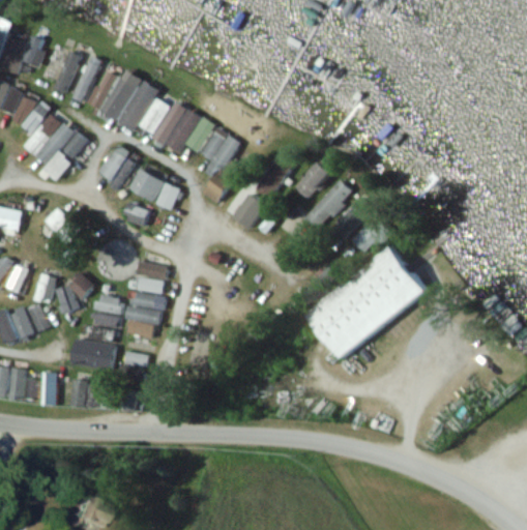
[(6,37),(0,60),(0,69),(16,74),(20,60),(38,65),(42,50),(38,49),(40,39),(29,36),(28,43),(6,37)]
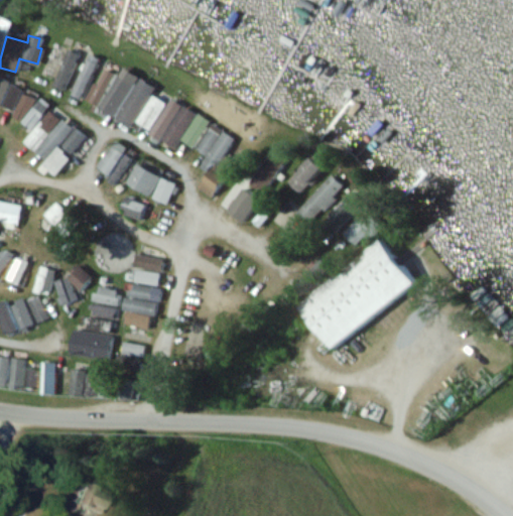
[(76,54),(68,49),(50,85),(59,89),(76,54)]
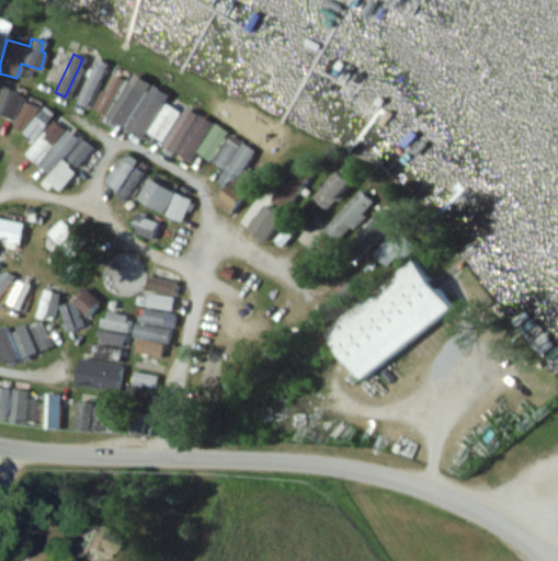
[(105,70),(92,63),(72,100),(84,106),(105,70)]
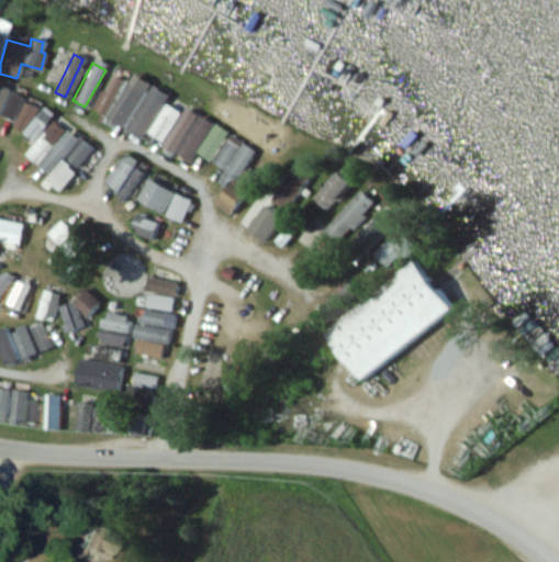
[(93,109),(105,115),(122,78),(110,72),(93,109)]
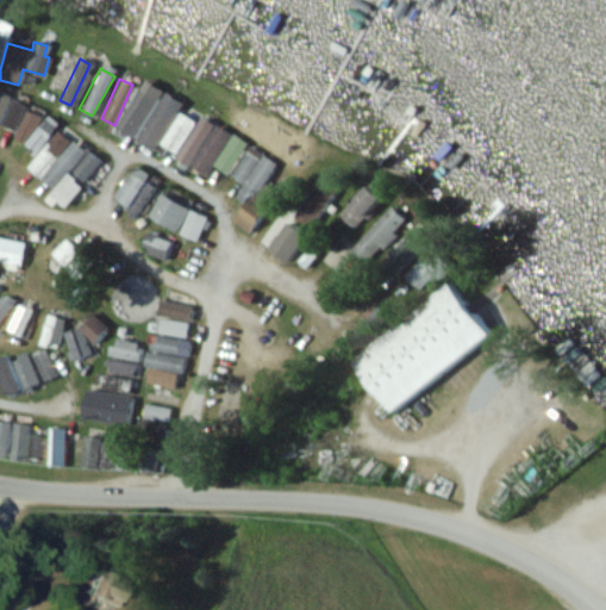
[(114,129),(152,149),(156,142),(177,153),(175,159),(205,174),(210,165),(227,174),(244,141),(199,117),(197,120),(176,111),(181,101),(161,91),(157,97),(138,86),(114,129)]
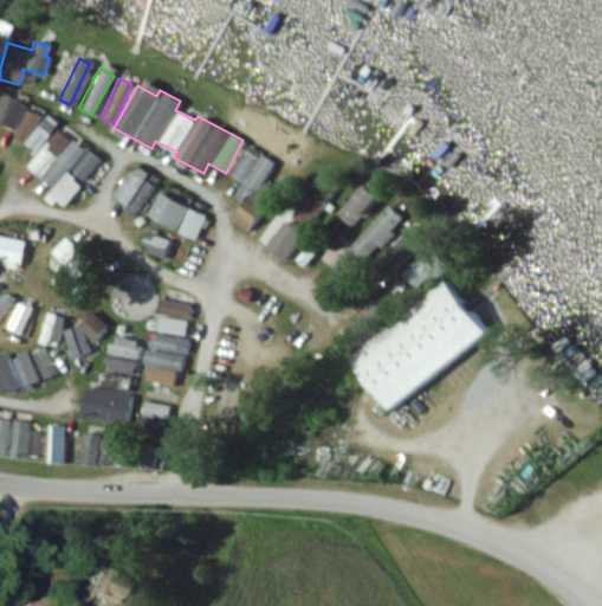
[(33,113),(24,110),(20,124),(30,127),(33,113)]
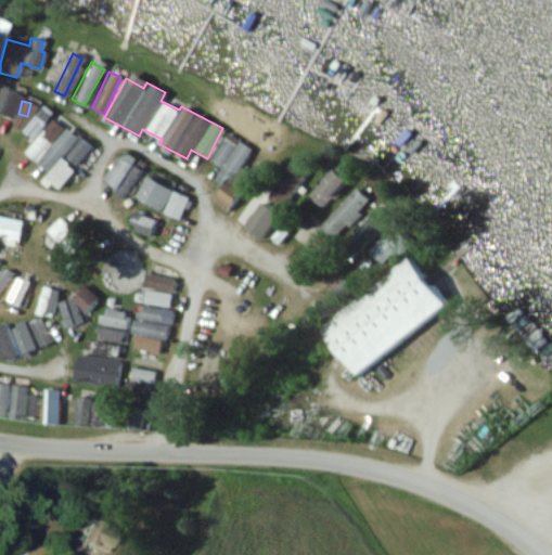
[(64,126),(63,128),(51,118),(24,153),(48,171),(76,134),(64,126)]
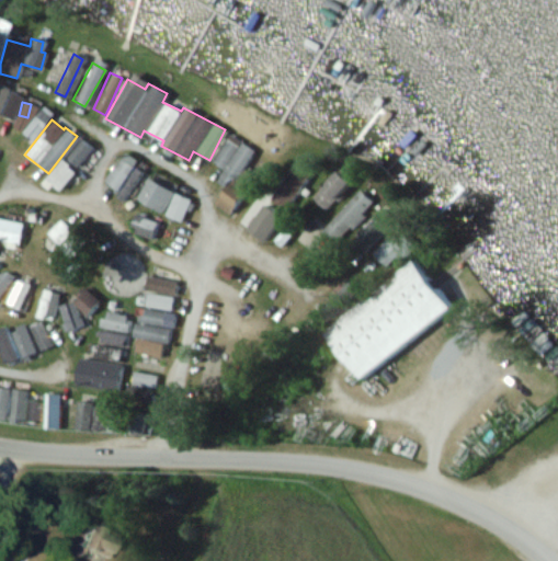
[(214,205),(230,215),(253,175),(241,169),(253,149),(228,134),(211,162),(221,169),(214,182),(224,187),(214,205)]
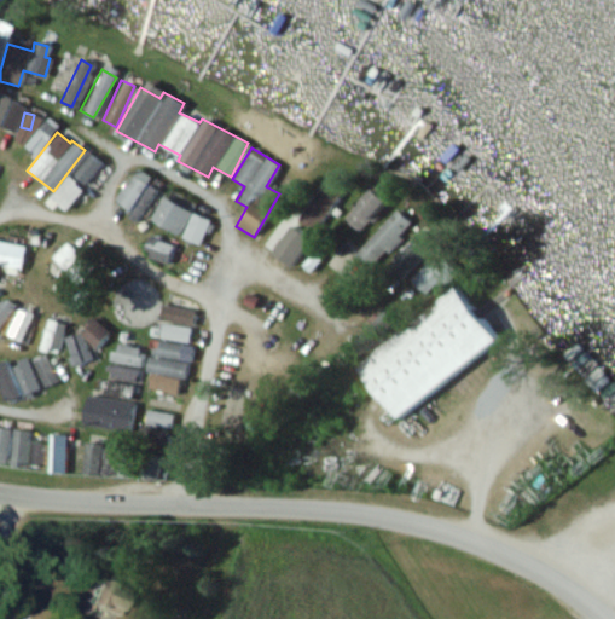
[(83,184),(102,163),(90,154),(73,174),(83,184)]
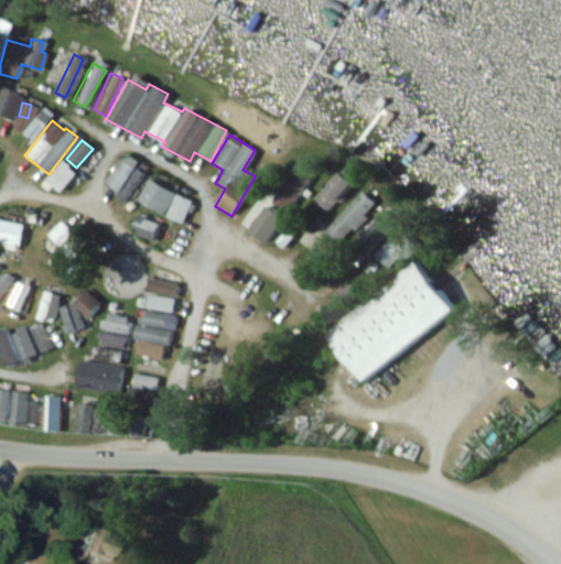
[(103,184),(125,198),(142,172),(120,158),(103,184)]
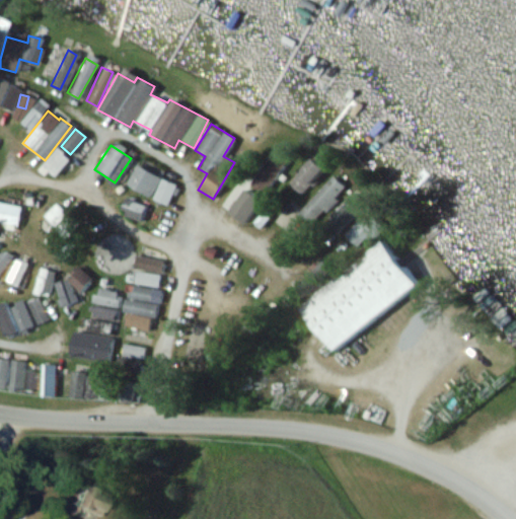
[(287,157),(272,148),(249,184),(265,194),(287,157)]
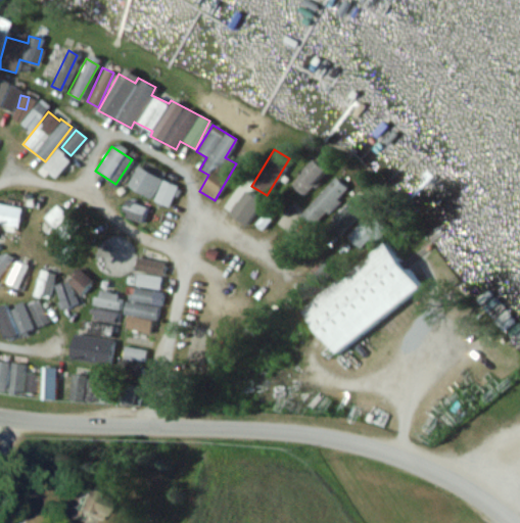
[(68,159),(56,150),(42,168),(54,177),(68,159)]
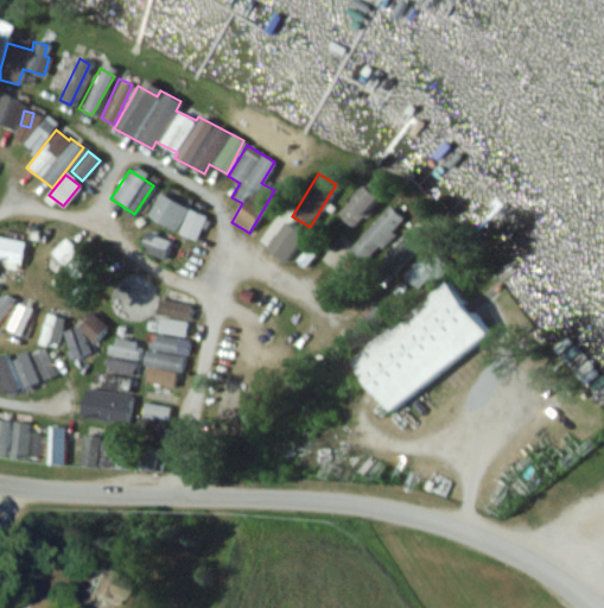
[(379,197),(366,184),(336,214),(349,228),(379,197)]
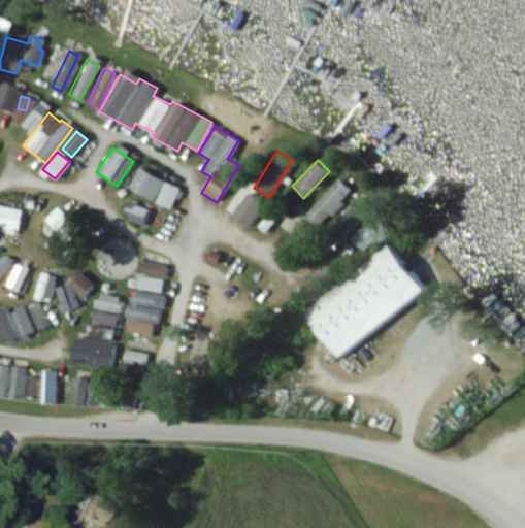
[(128,186),(150,199),(162,179),(139,166),(128,186)]
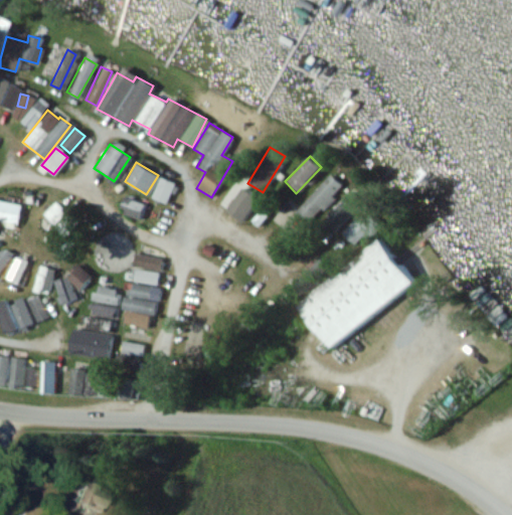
[(293,210),(307,223),(342,187),(329,174),(293,210)]
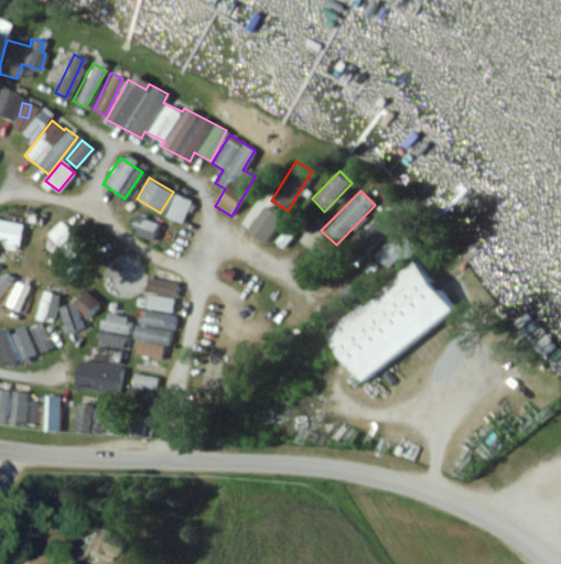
[(191,201),(175,194),(165,216),(182,223),(191,201)]
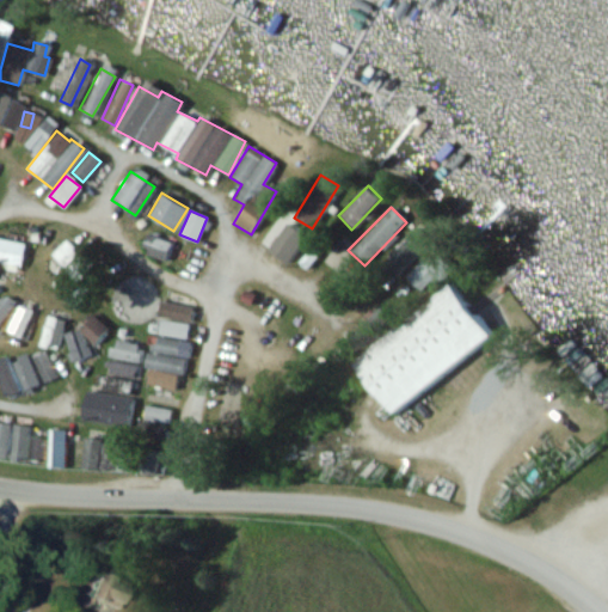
[(423,243),(410,230),(374,265),(387,279),(423,243)]
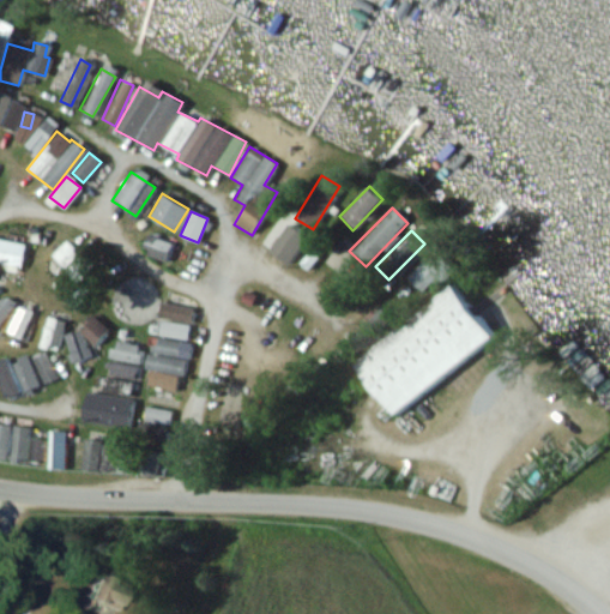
[(164,262),(171,244),(146,234),(139,252),(164,262)]
